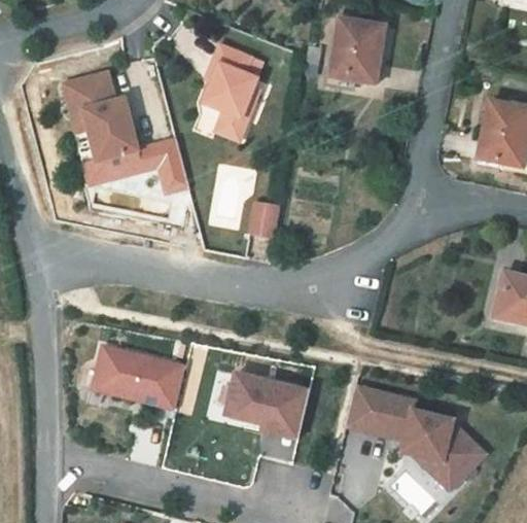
[(353,79),(373,82),(376,62),(379,62),(382,37),(376,36),(378,23),(362,21),(363,13),(341,10),(330,75),(353,79)]
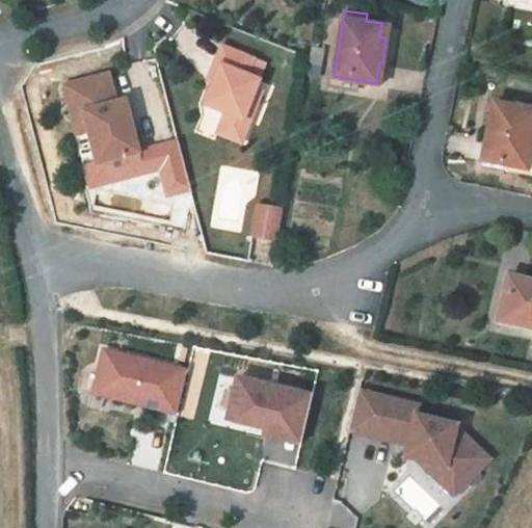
[(388,24),(381,23),(379,36),(386,37),(388,24)]
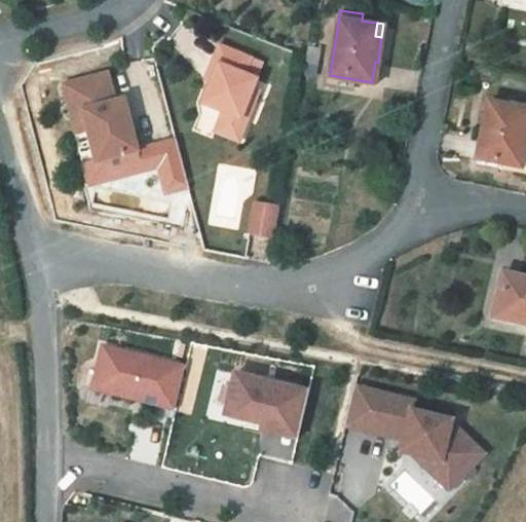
[(252,56),(220,43),(213,60),(219,63),(212,80),(203,101),(223,109),(216,128),(239,139),(248,117),(241,115),(254,85),(257,76),(246,72),(252,56)]
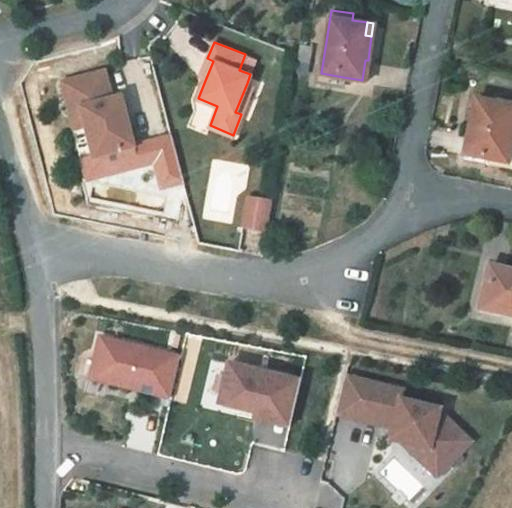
[(313,45),(300,43),(297,59),(309,61),(313,45)]
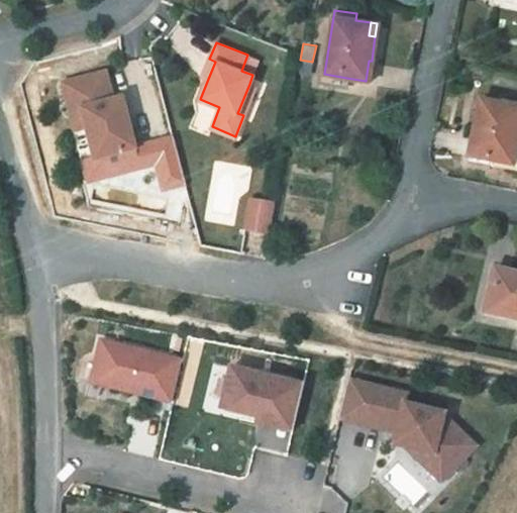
[(215,62),(209,59),(202,77),(208,79),(215,62)]
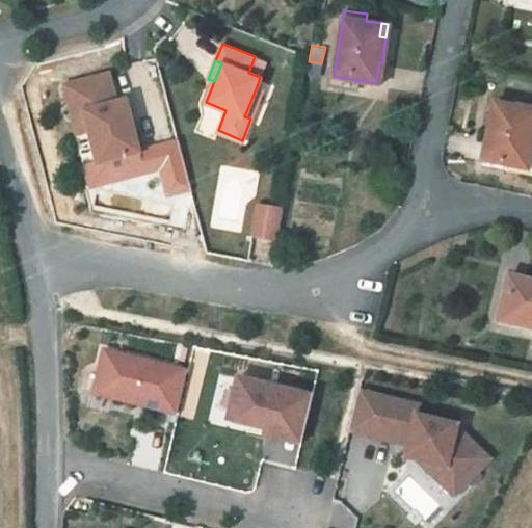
[(117,99),(109,71),(65,82),(74,111),(85,109),(89,127),(98,160),(140,150),(127,97),(117,99)]
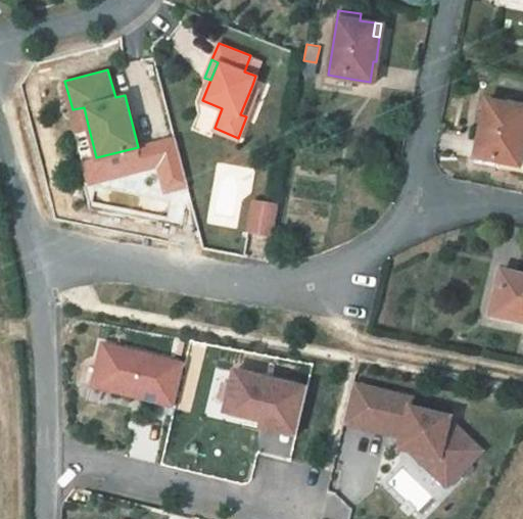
[(349,86),(350,79),(328,75),(327,83),(349,86)]
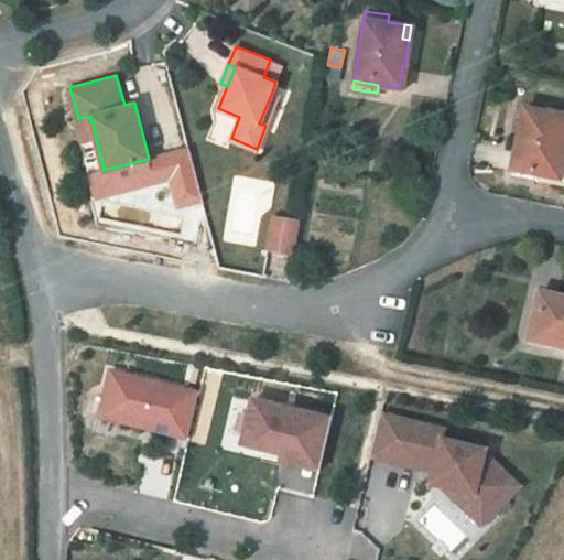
[(278,94),(272,92),(259,124),(266,126),(278,94)]
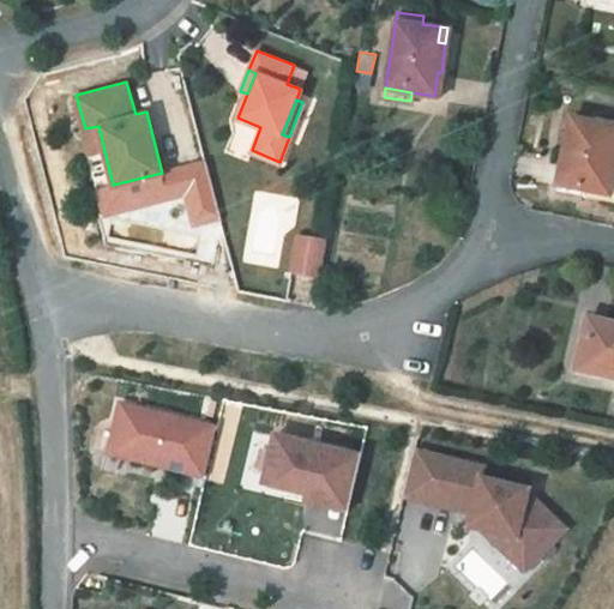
[(613,124),(571,115),(558,182),(611,193),(609,199),(613,199),(613,124)]
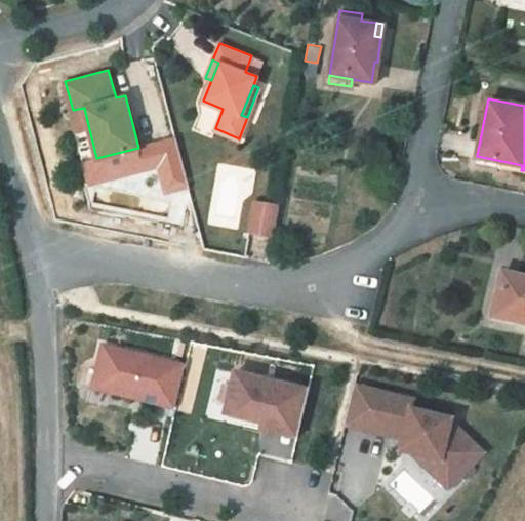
[(84,108),(73,110),(77,128),(88,125),(84,108)]
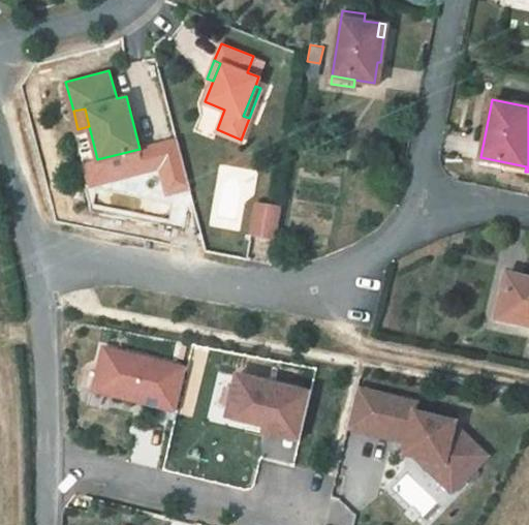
[(256,201),(251,230),(277,236),(282,205),(256,201)]
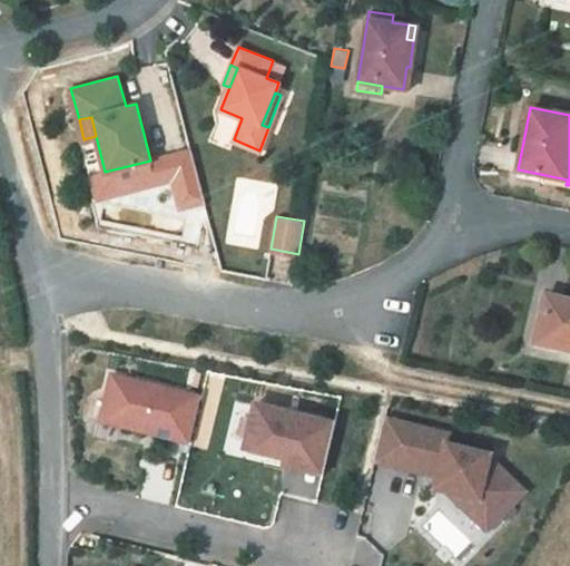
[(169,228),(153,228),(153,242),(169,242),(169,240),(174,240),(174,230),(169,230),(169,228)]
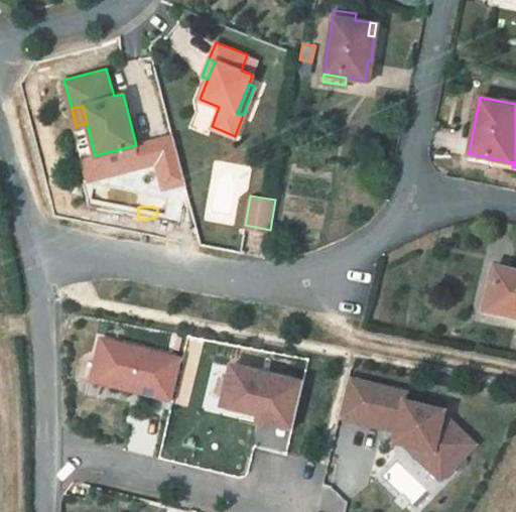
[(515,269),(492,264),(484,305),(503,309),(502,313),(515,315),(515,269)]
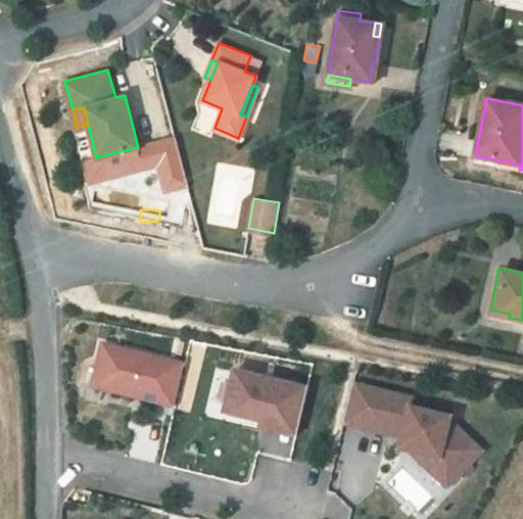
[(185,361),(104,341),(94,382),(175,402),(185,361)]
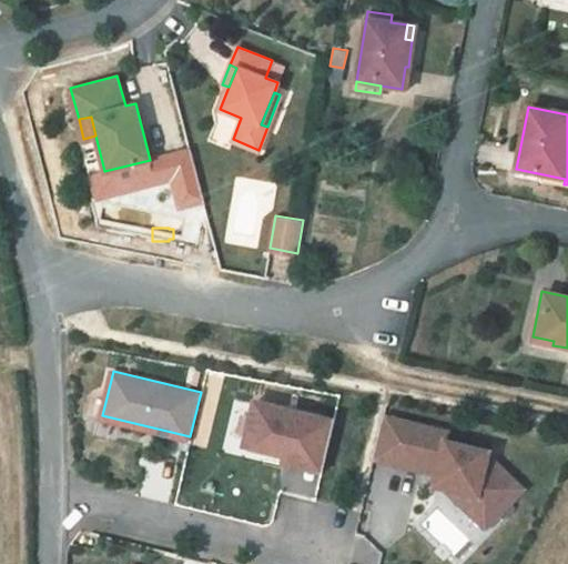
[(334,419),(255,400),(243,445),(284,455),(285,455),(287,445),(326,455),(334,419)]
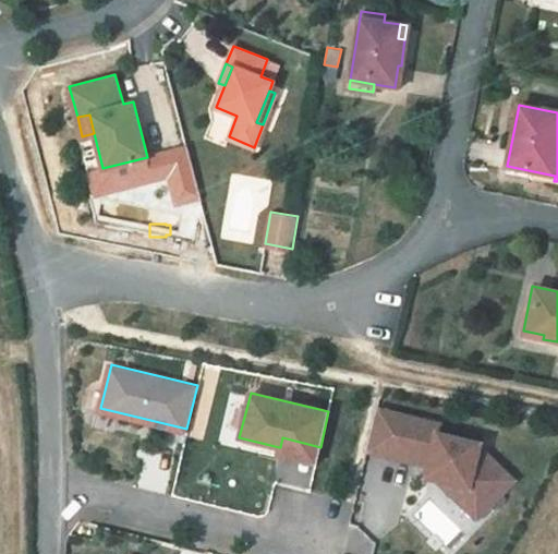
[(396,411),(377,406),(367,448),(386,453),(396,411)]
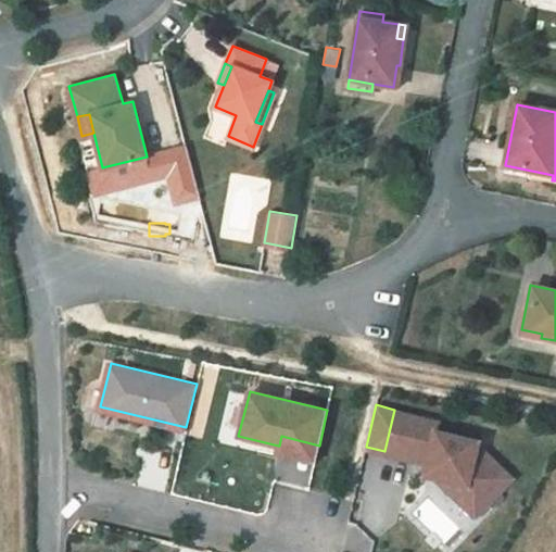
[(439,419),(394,410),(384,451),(413,458),(415,449),(430,452),(428,461),(425,474),(437,476),(468,484),(488,502),(513,476),(478,443),(479,440),(437,430),(439,419)]
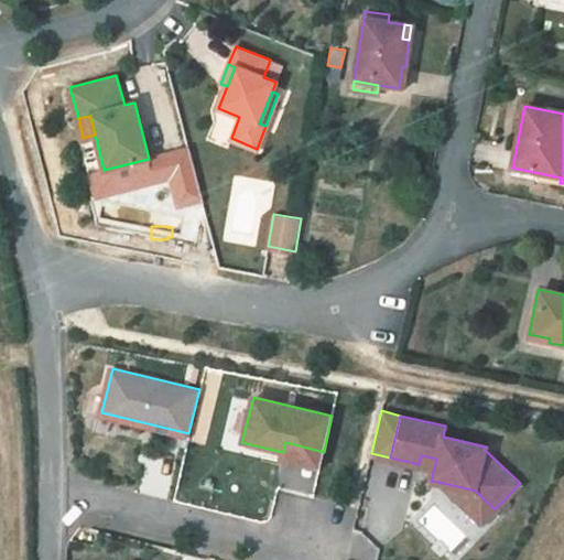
[(283,452),(282,452),(281,458),(320,467),(324,452),(285,442),(283,452)]
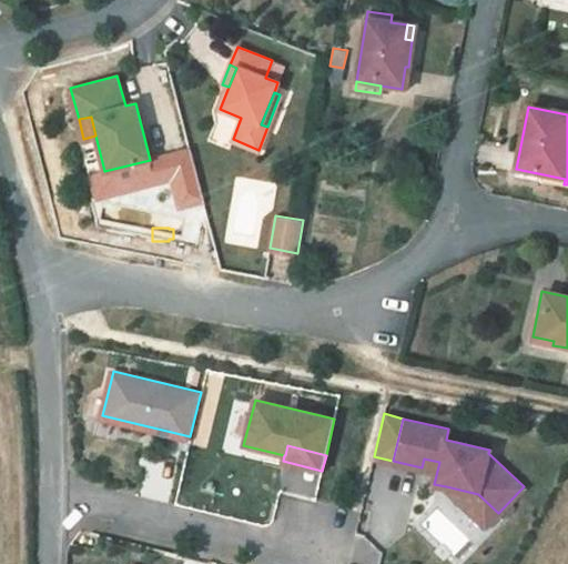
[(439,462),(424,459),(422,467),(437,471),(439,462)]
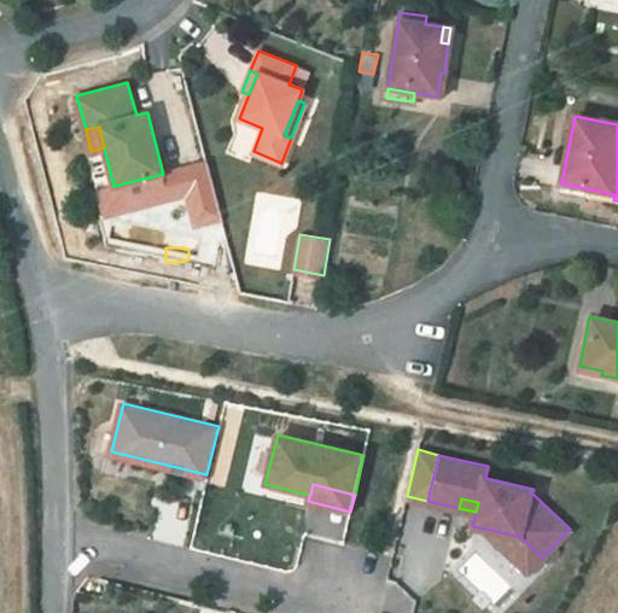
[(530,571),(542,558),(520,537),(485,529),(530,571)]
